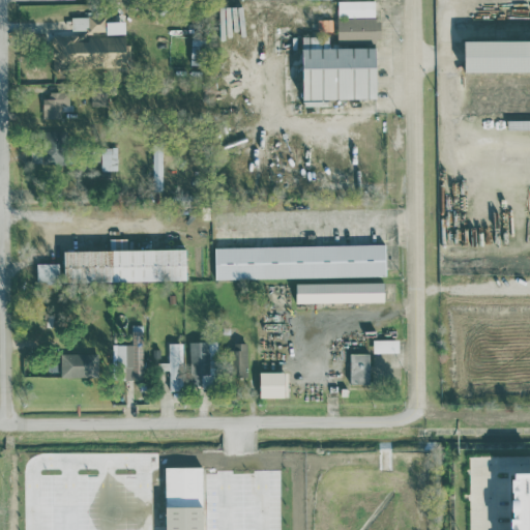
[(374,0),(336,0),(337,17),(375,16),(374,0)]
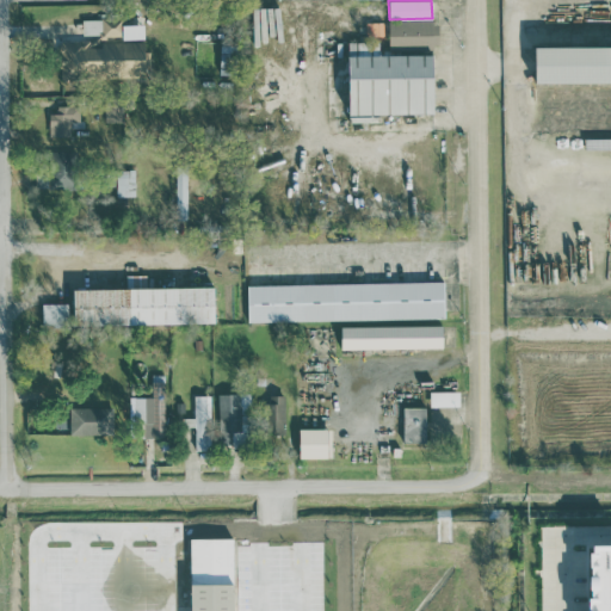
[(81,18),(82,35),(94,34),(94,37),(144,36),(143,23),(123,24),(123,17),(81,18)]
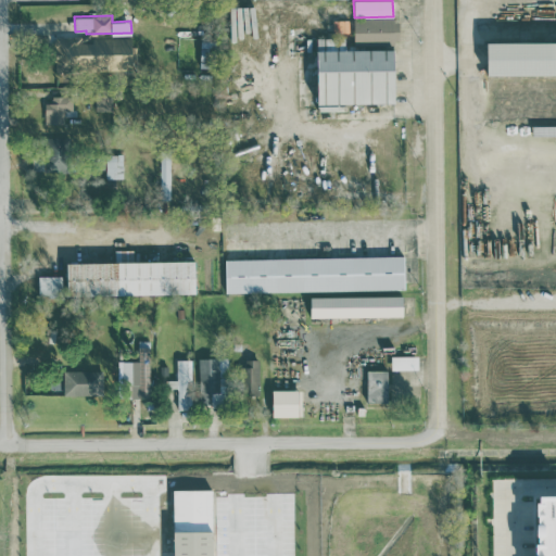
[(354,42),(399,42),(399,17),(354,19),(354,42)]
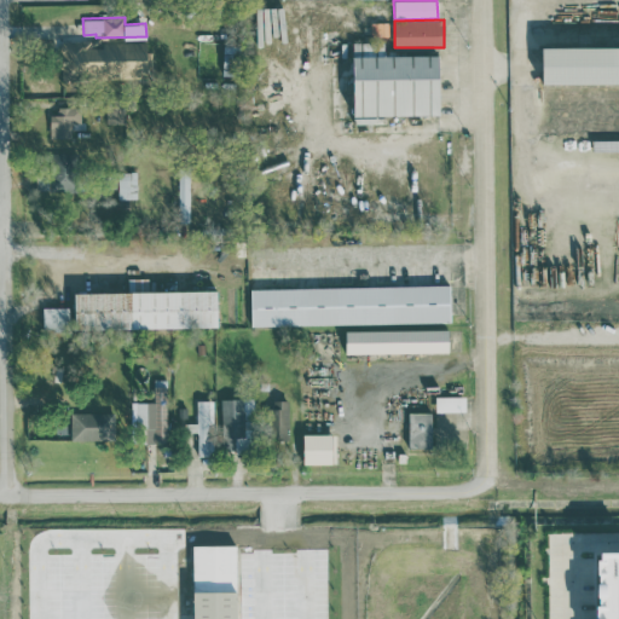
[(385,55),(383,40),(352,41),(354,116),(440,114),(439,53),(385,55)]
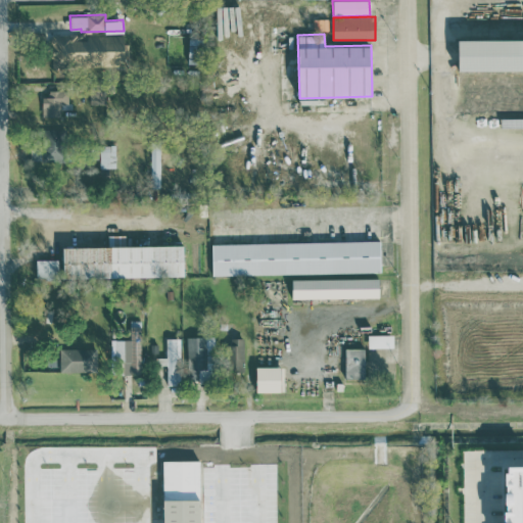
[(51,37),(51,64),(96,63),(96,65),(128,64),(127,43),(124,43),(124,35),(87,36),(51,37)]
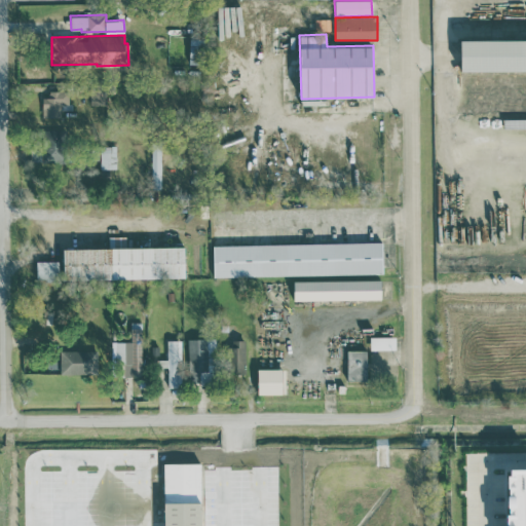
[(189,63),(203,64),(204,38),(190,37),(189,63)]
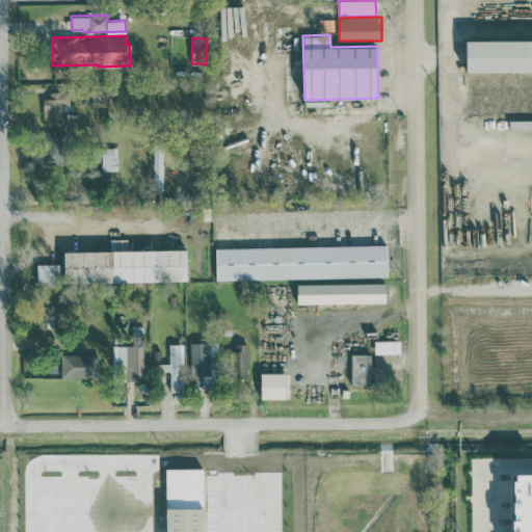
[(466,72),(531,71),(531,37),(466,38),(466,72)]
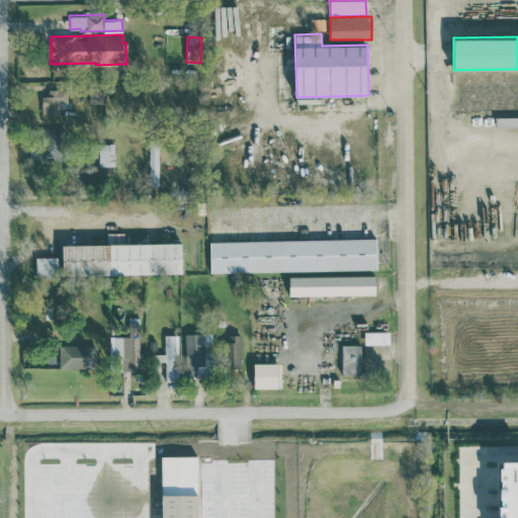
[(41,91),(41,115),(59,114),(59,101),(68,101),(67,90),(41,91)]
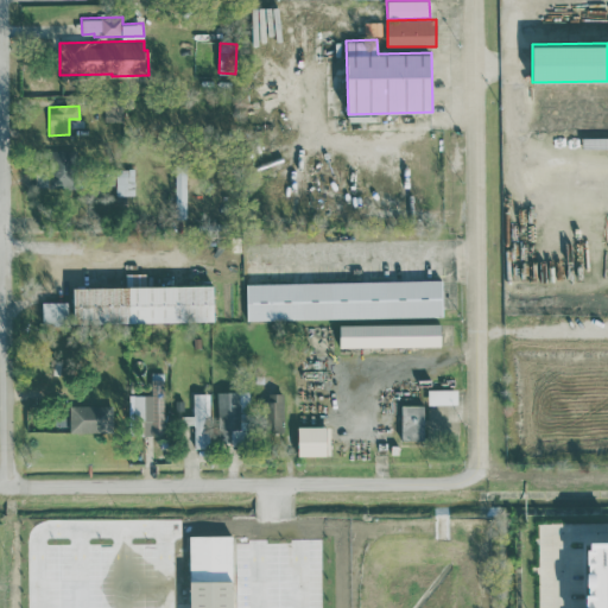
[(36,169),(35,189),(71,190),(73,159),(49,159),(48,170),(36,169)]
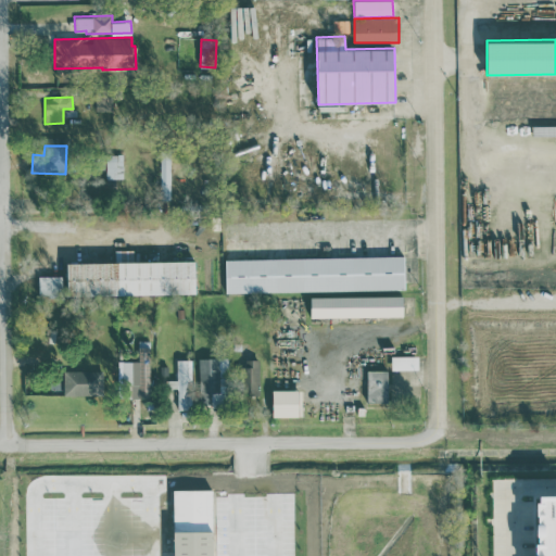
[(123,177),(123,153),(105,154),(105,178),(123,177)]
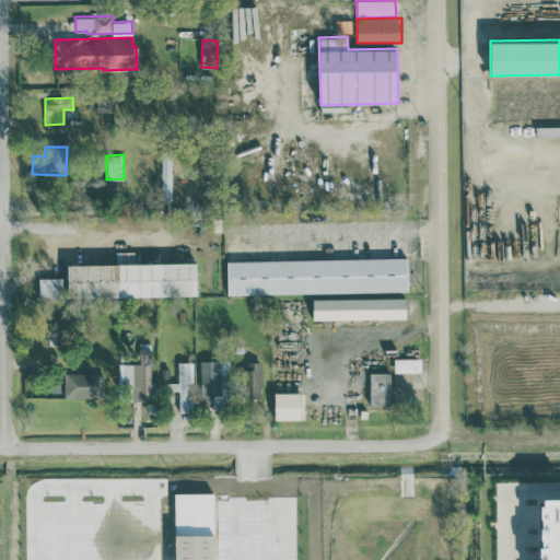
[(171,155),(161,155),(162,199),(172,199),(171,155)]
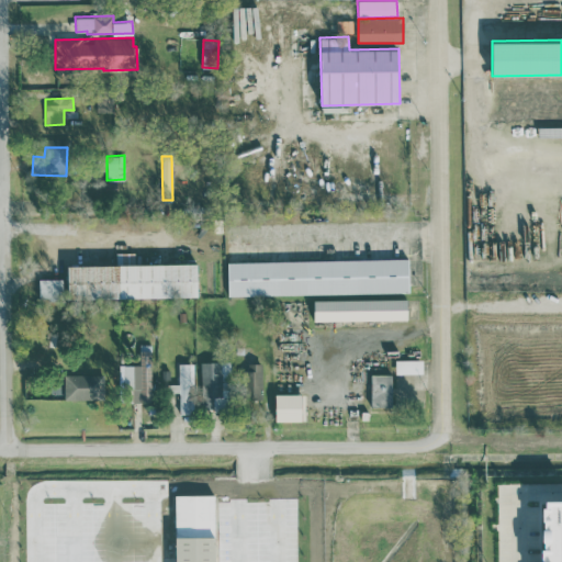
[(408,258),(227,261),(227,295),(409,292),(408,258)]
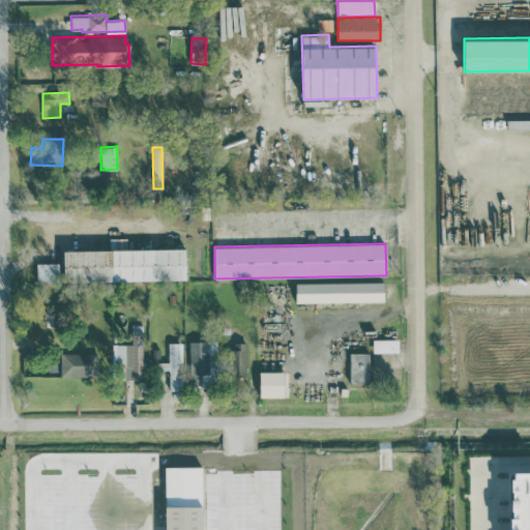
[(185,246),(63,251),(64,282),(186,278),(185,246)]
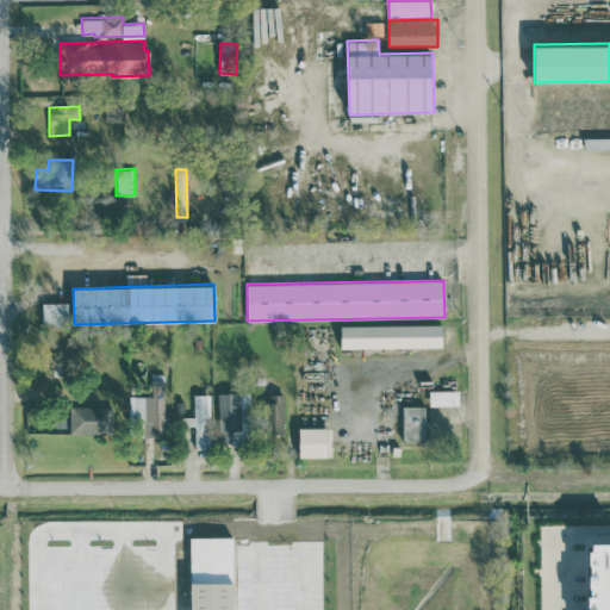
[(42,323),(68,323),(68,302),(42,303),(42,323)]
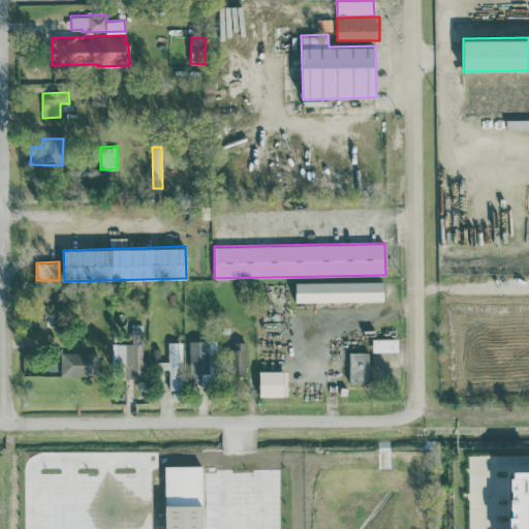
[(383,280),(296,282),(296,302),(383,300),(383,280)]
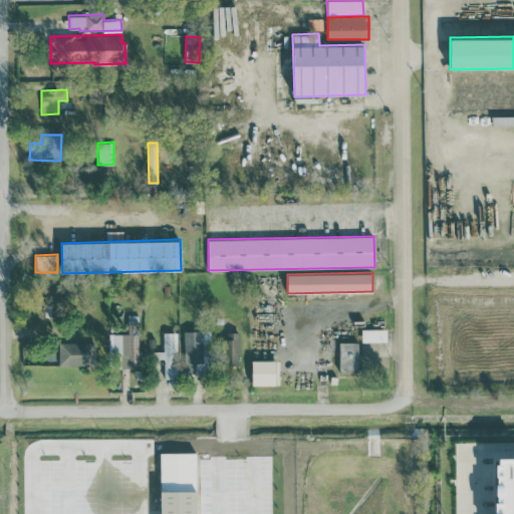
[(111,333),(111,366),(139,366),(138,315),(127,315),(127,333),(111,333)]
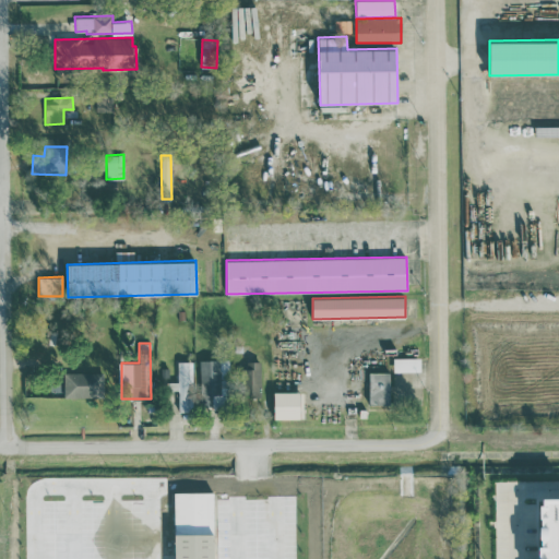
[(420,357),(393,357),(393,371),(420,371),(420,357)]
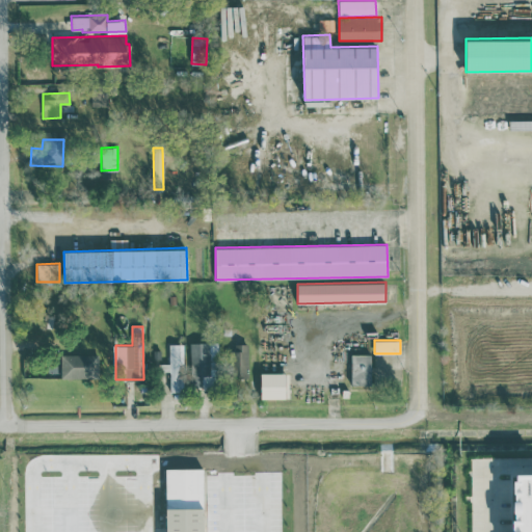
[(190,342),(191,388),(211,388),(210,342),(190,342)]
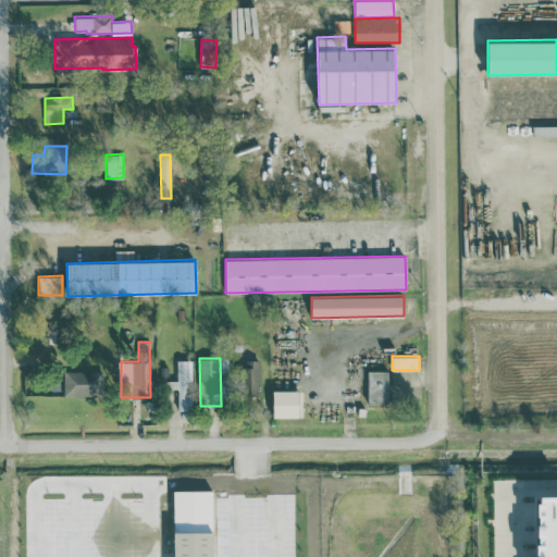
[(177,388),(177,409),(190,409),(192,359),(177,359),(176,380),(166,380),(166,387),(177,388)]
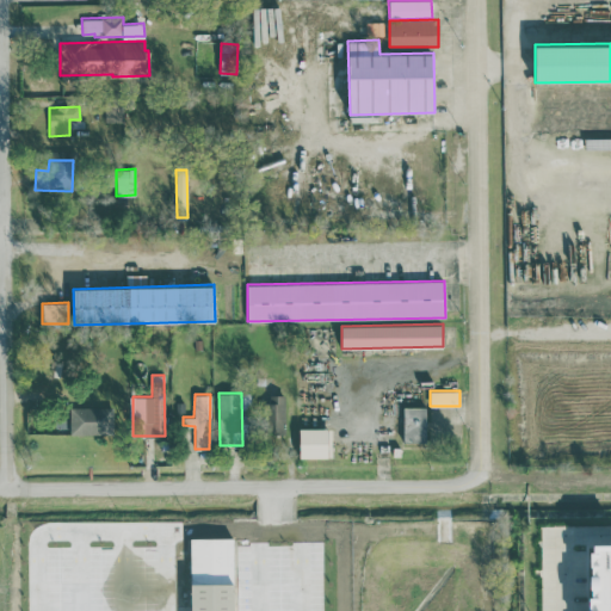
[(284,395),(267,395),(266,433),(284,433),(284,395)]
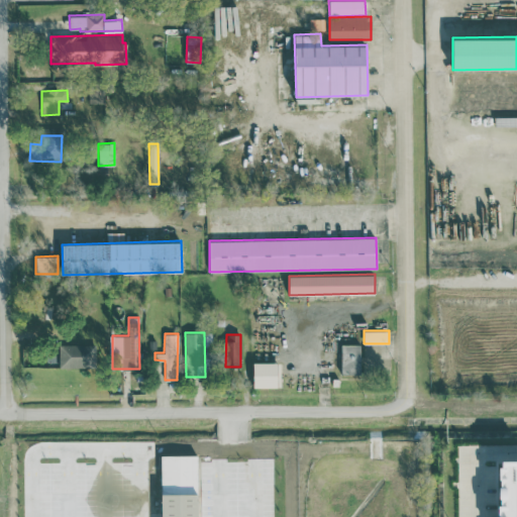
[(59,367),(89,366),(89,343),(59,344),(59,367)]
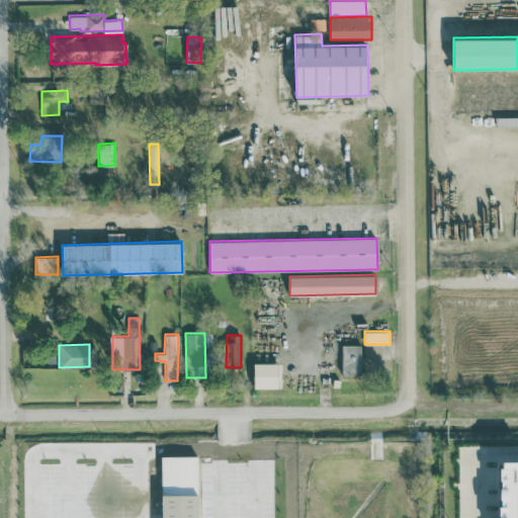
[(361,344),(342,345),(342,374),(361,374),(361,344)]
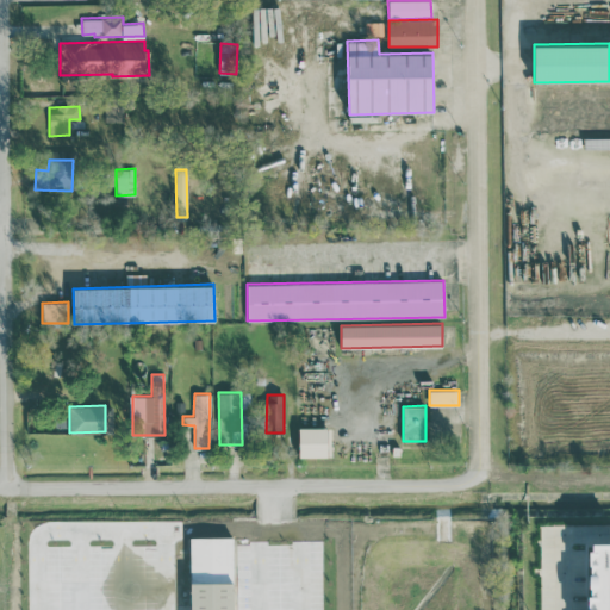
[(299,458),(327,456),(327,427),(298,428),(299,458)]
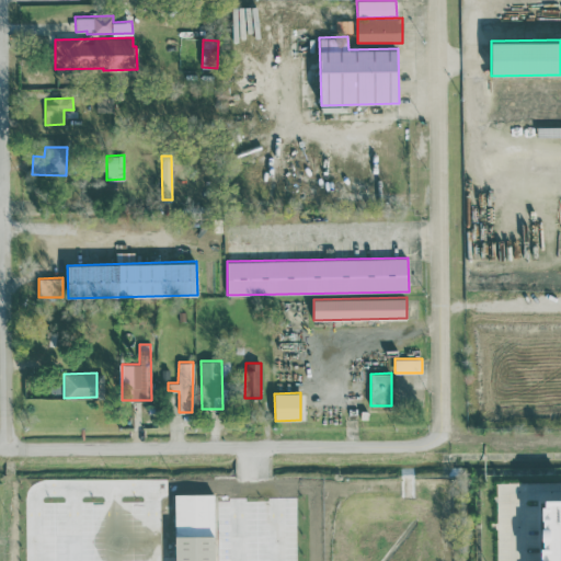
[(213,560),(214,493),(171,492),(170,560),(213,560)]
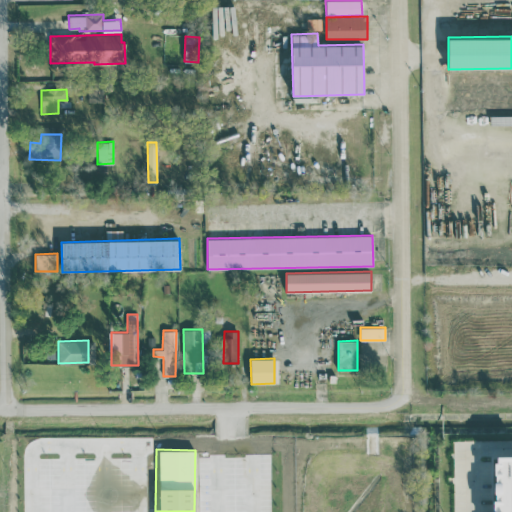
[(511,511),(511,455),(497,456),(497,462),(486,462),(487,511),(511,511)]
